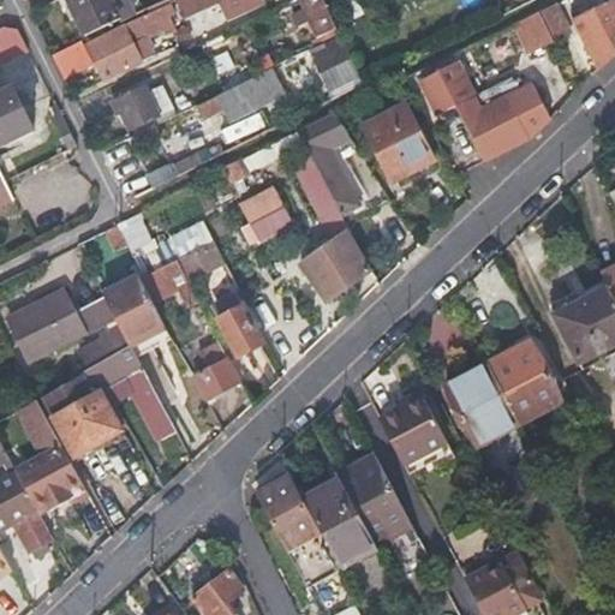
[(67,0),(73,10),(67,12),(71,23),(77,21),(85,37),(121,19),(123,22),(135,16),(126,0),(67,0)]
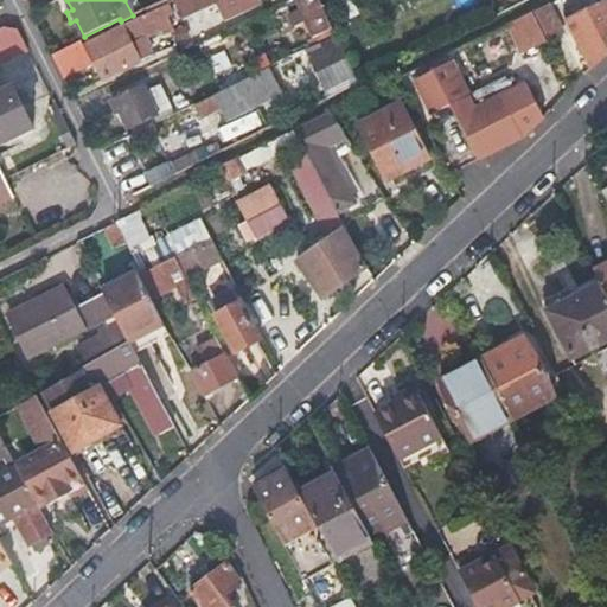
[(235,0),(176,0),(174,1),(181,19),(206,8),(210,14),(216,12),(212,4),(217,2),(224,19),(241,11),(235,0)]
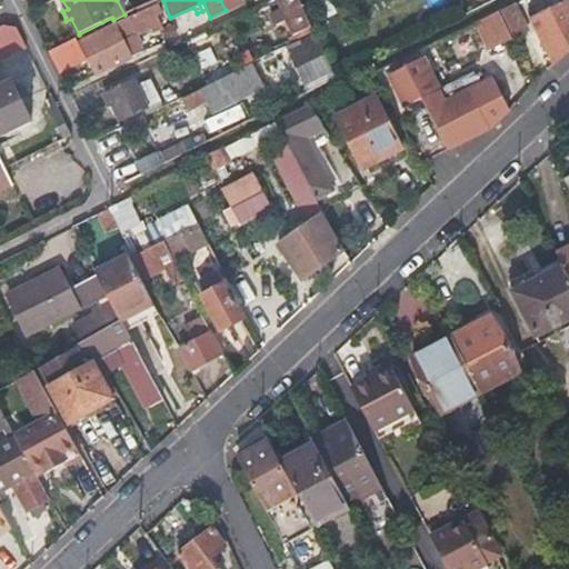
[(298,0),(277,0),(282,11),(272,17),(277,27),(287,21),(293,35),(311,27),(298,0)]
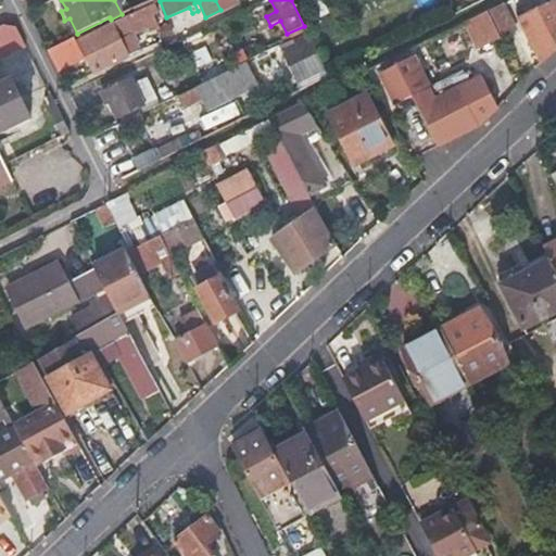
[(515,28),(503,2),(489,10),(501,35),(515,28)]
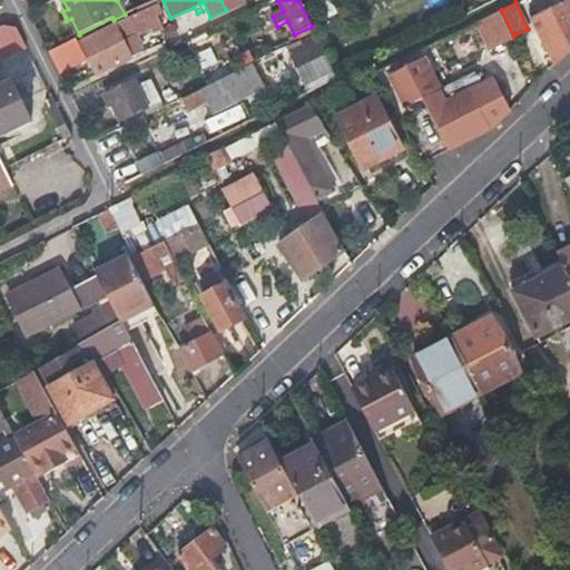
[(569,51),(569,2),(551,11),(537,18),(534,19),(556,65),(569,51)]
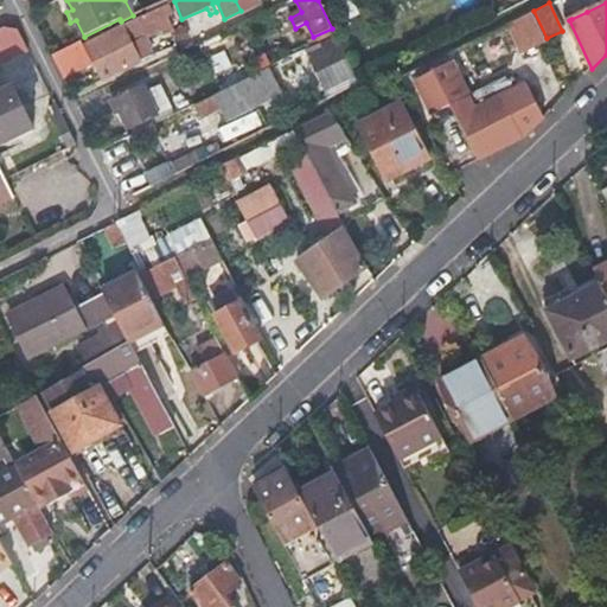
[(166,5),(138,18),(146,36),(168,25),(165,16),(171,13),(166,5)]
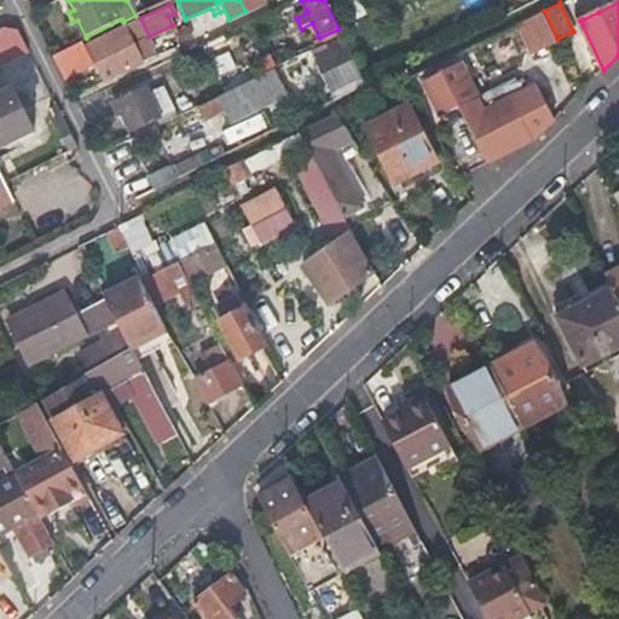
[(583,19),(599,12),(595,6),(580,13),(583,19)]
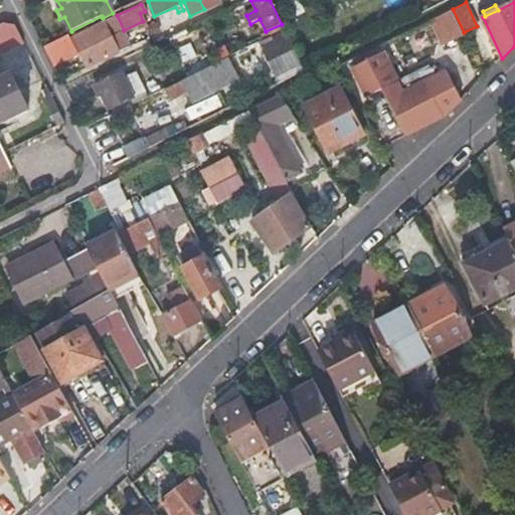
[(453,9),(433,19),(445,43),(465,33),(464,32),(453,9)]
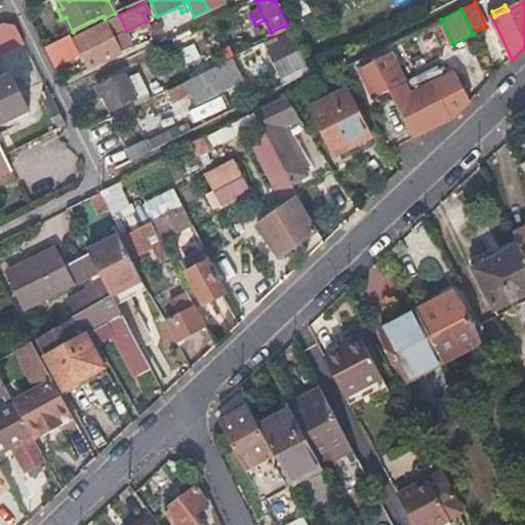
[(0,25),(0,52),(23,40),(15,25),(5,23),(0,25)]
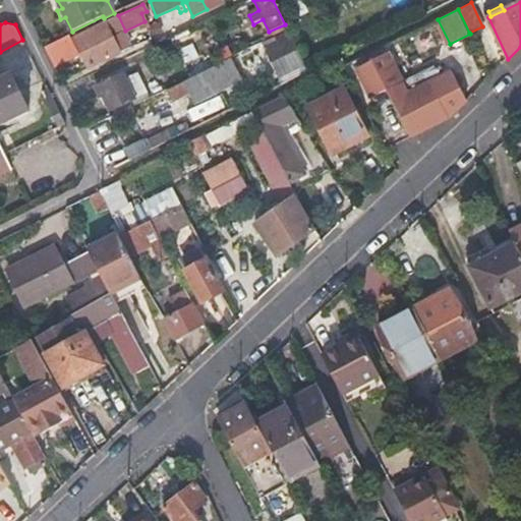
[(104,26),(76,40),(90,67),(127,49),(122,39),(113,44),(104,26)]
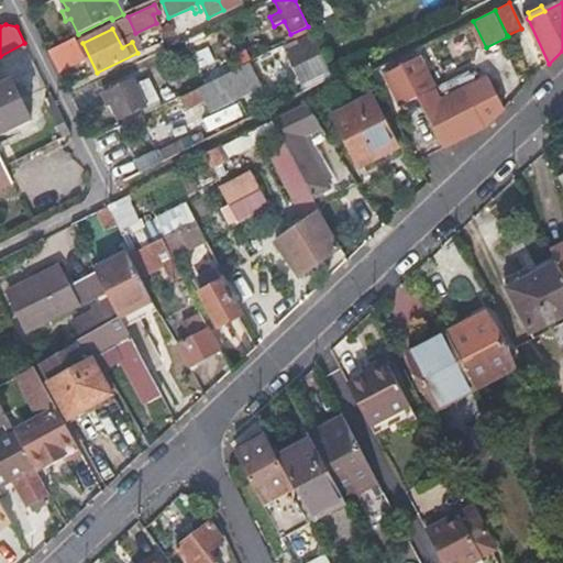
[(316,85),(333,76),(313,30),(283,44),(293,66),(304,62),(316,85)]
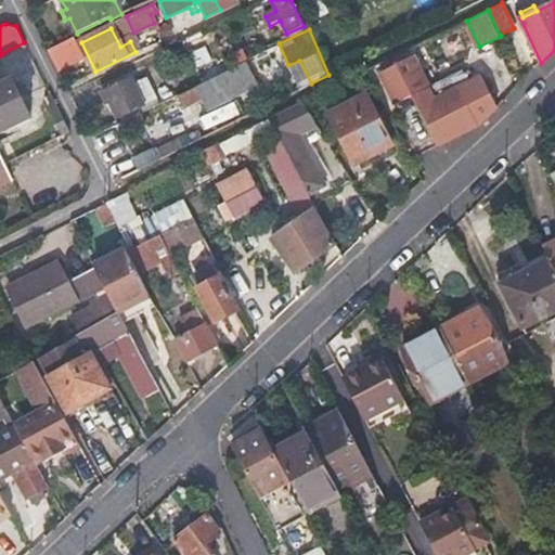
[(71,38),(48,50),(59,71),(80,60),(71,38)]
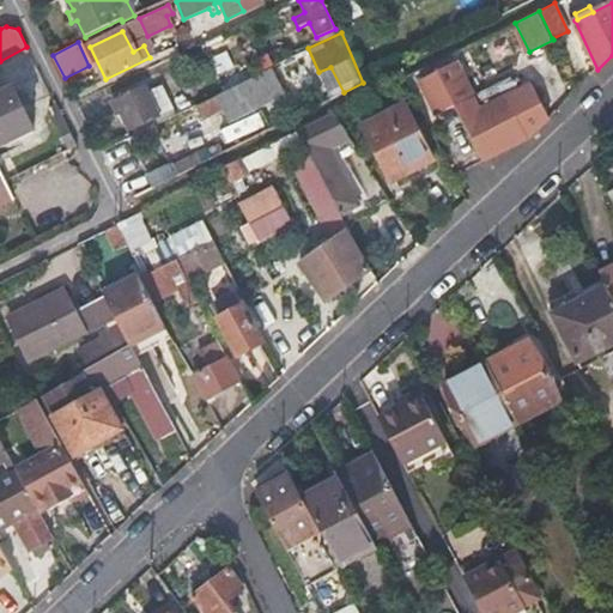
[(455,107),(475,97),(457,64),(416,83),(411,74),(405,77),(428,121),(441,115),(455,107)]
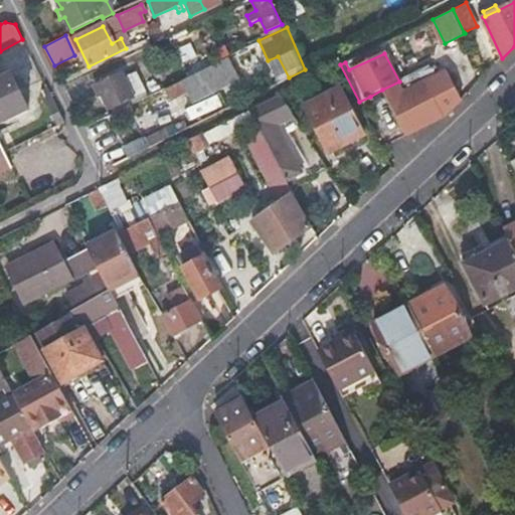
[(235,77),(225,56),(184,76),(162,87),(168,99),(184,91),(188,100),(235,77)]
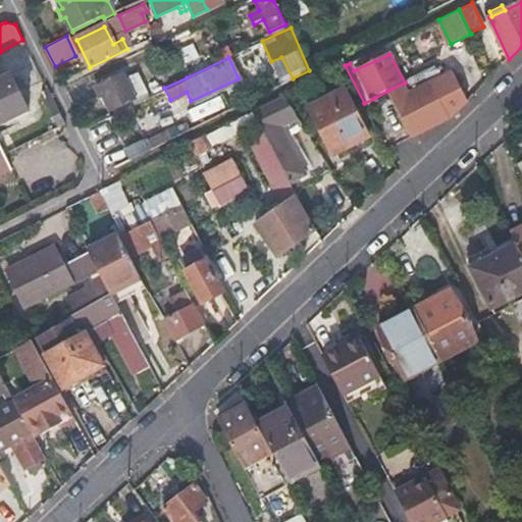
[(281,85),(293,79),(281,57),(271,61),(281,85)]
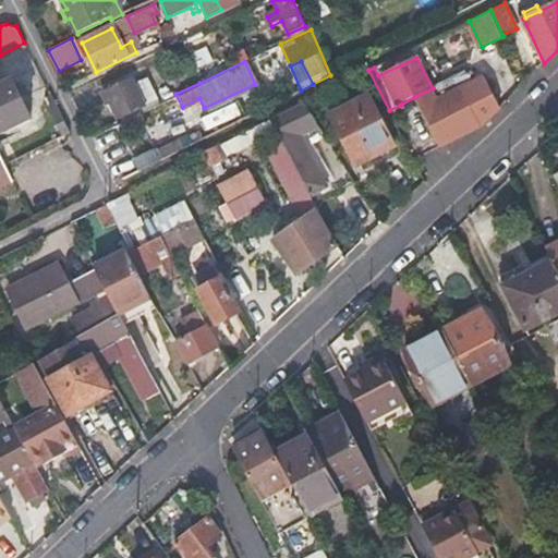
[(130,80),(101,93),(106,102),(111,100),(119,116),(157,97),(146,77),(132,84),(130,80)]
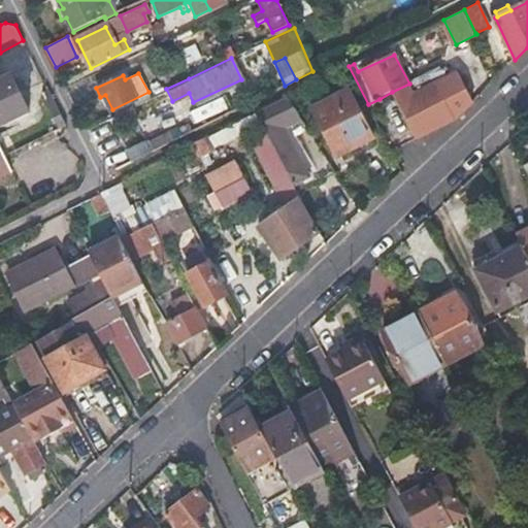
[(0,127),(30,112),(10,76),(0,81),(0,127)]
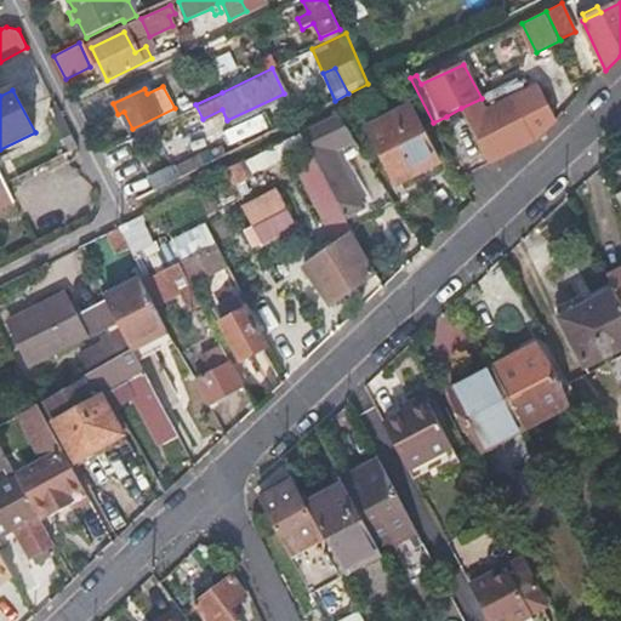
[(540,135),(558,118),(530,90),(489,109),(469,121),(472,129),(456,137),(457,141),(474,171),(540,135)]
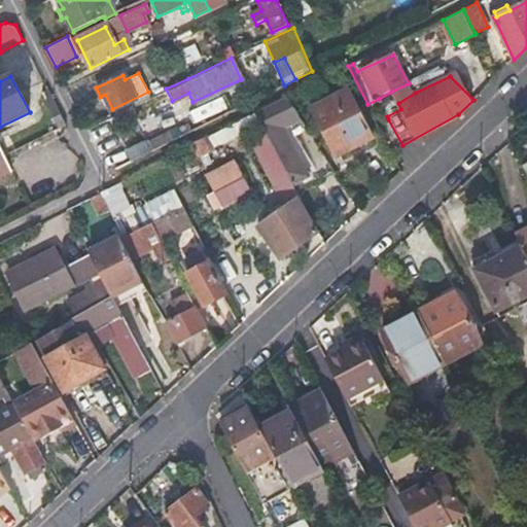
[(398,103),(415,93),(409,83),(391,92),(398,103)]
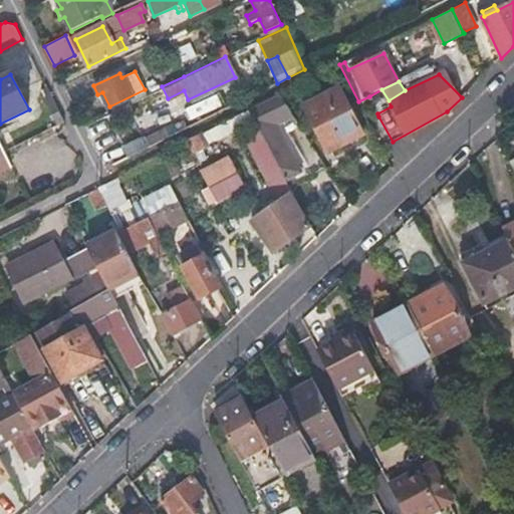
[(305,103),(324,145),(337,138),(340,144),(363,133),(338,86),(305,103)]
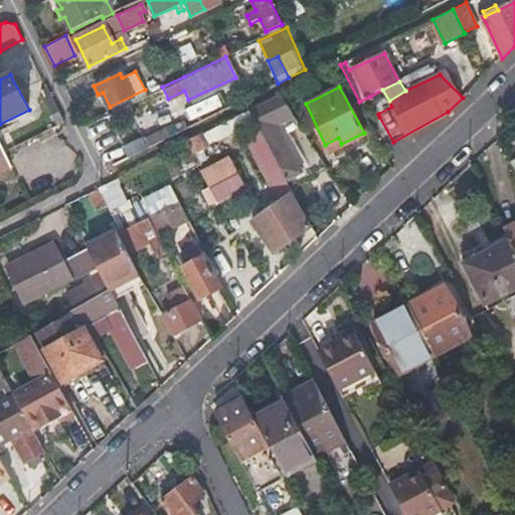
[(192,118),(221,106),(217,95),(188,108),(192,118)]
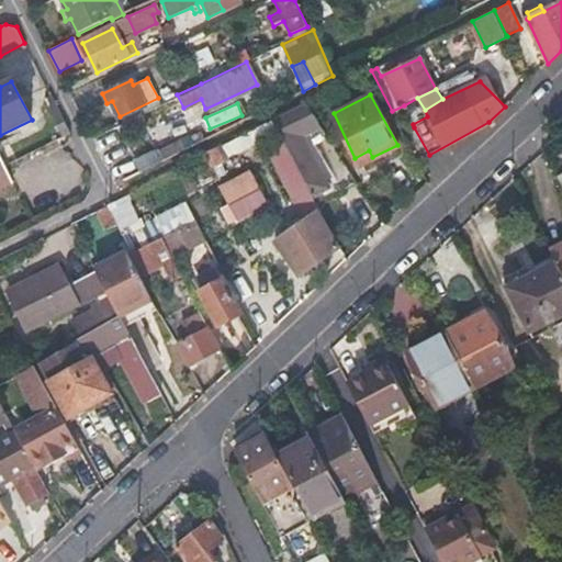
[(288,144),(314,195),(329,188),(303,135),(322,126),(305,103),(302,104),(274,117),(278,124),(282,132),(288,144)]
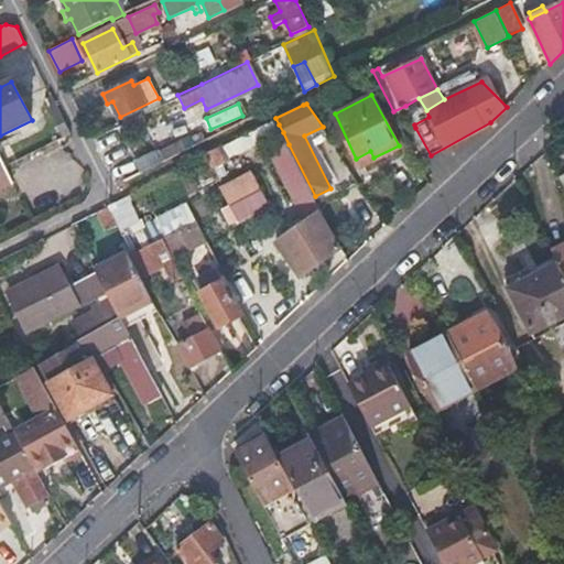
[(140,114),(123,121),(129,131),(144,123),(140,114)]
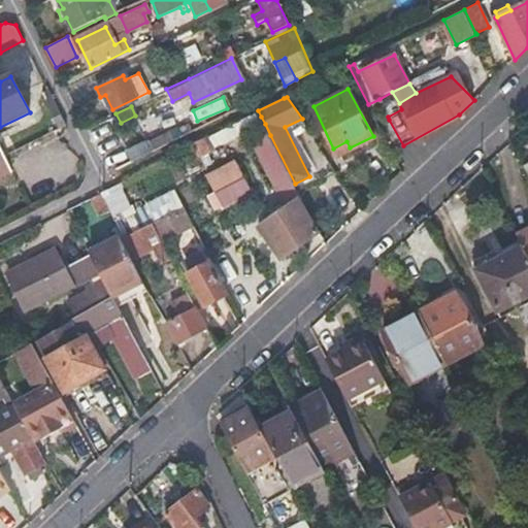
[(222,129),(202,138),(209,152),(265,124),(261,117),(258,110),(249,116),(227,126),(222,129)]
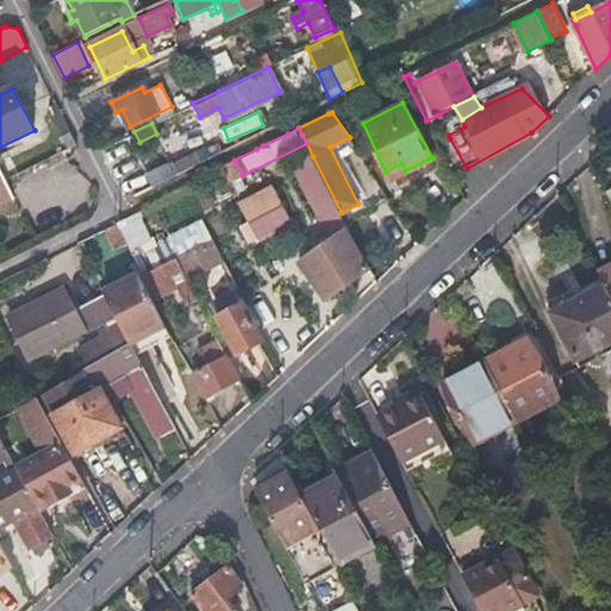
[(61,136),(67,148),(78,143),(72,131),(61,136)]
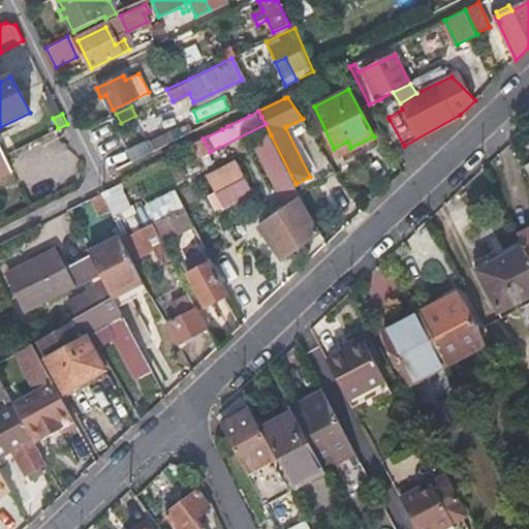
[(149,143),(153,152),(177,141),(173,132),(149,143)]
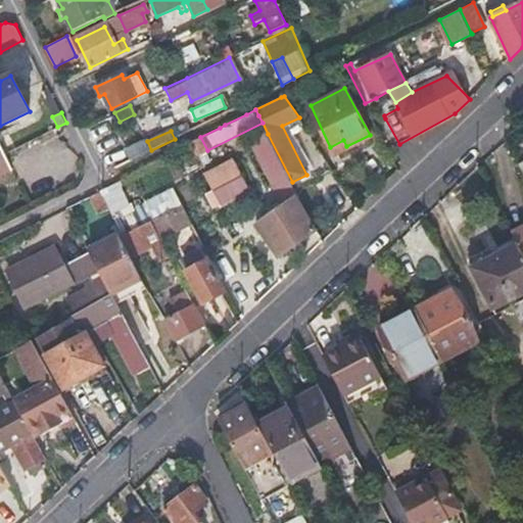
[(268,134),(253,141),(279,189),(292,182),(268,134)]
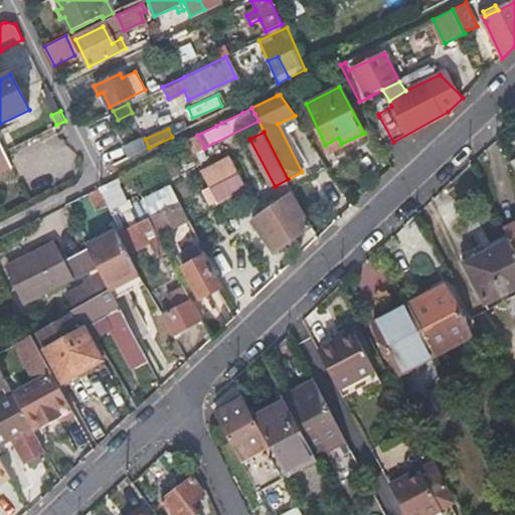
[(197,135),(187,141),(193,153),(204,148),(197,135)]
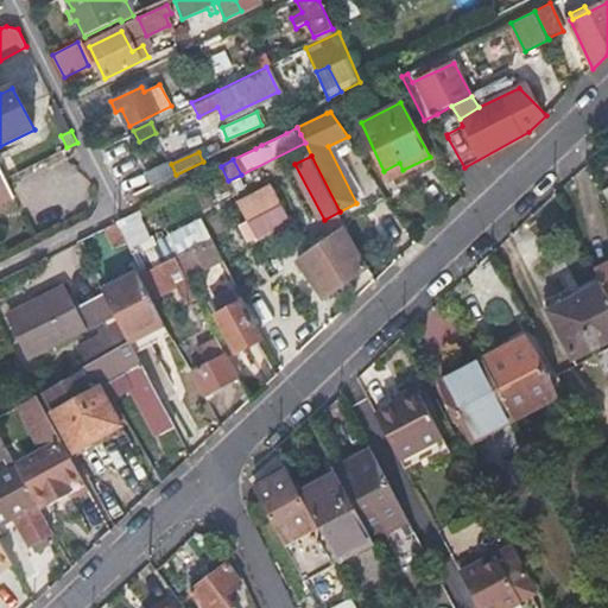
[(399,163),(384,171),(387,178),(403,170),(399,163)]
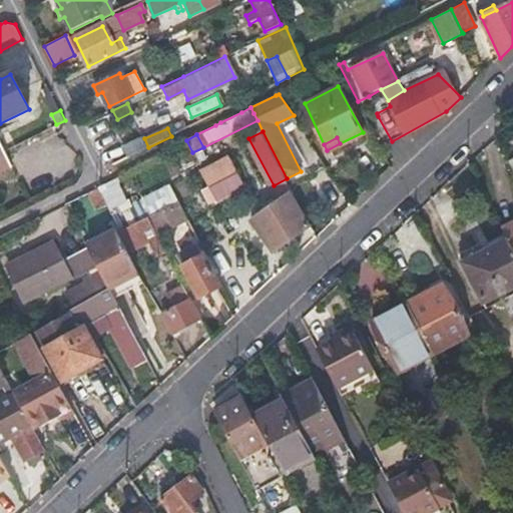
[(0,168),(10,164),(4,151),(0,141),(0,168)]
